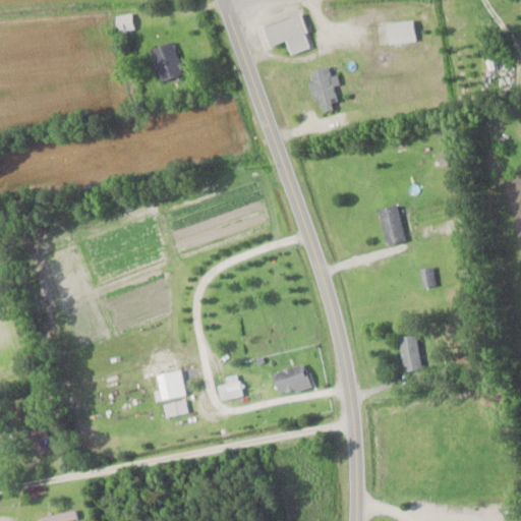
[(133,27),(129,13),(118,16),(121,30),(133,27)]
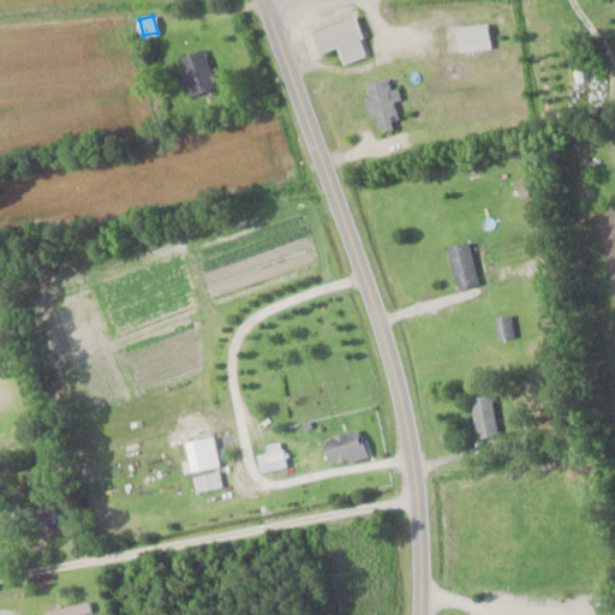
[(339,48),(342,64),(368,55),(356,16),(309,30),(317,54),(339,48)]
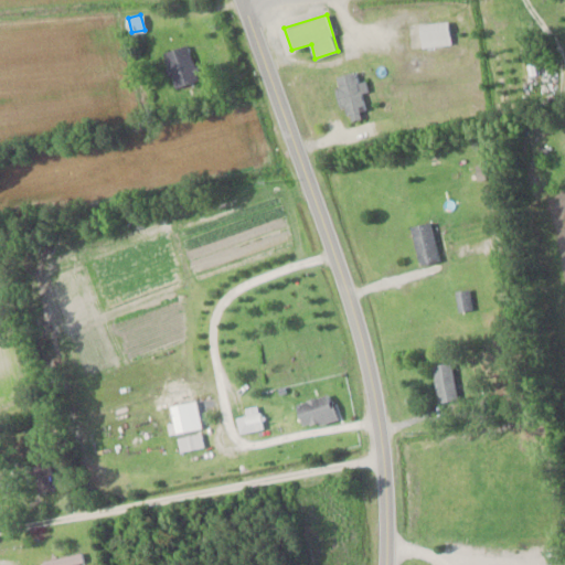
[(450,22),(420,22),(420,46),(450,46),(450,22)]
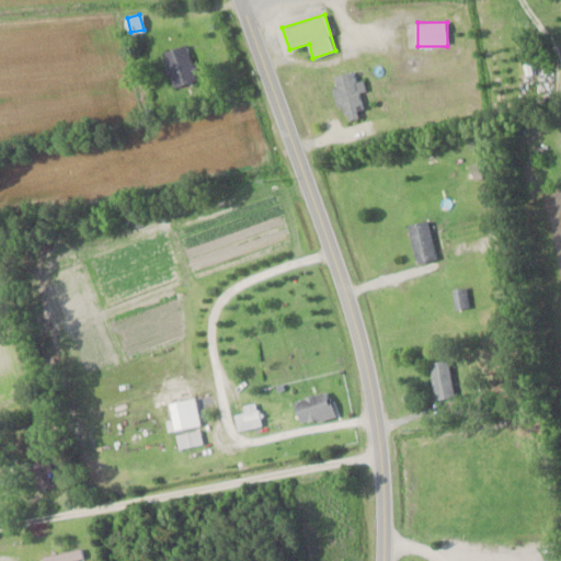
[(198,78),(186,43),(161,52),(173,87),(198,78)]
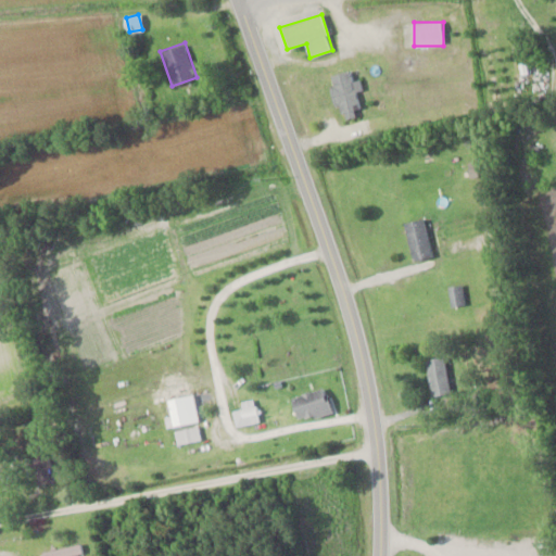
[(329,74),(336,106),(341,105),(343,116),(362,113),(357,90),(363,89),(361,77),(354,78),(353,70),(329,74)]
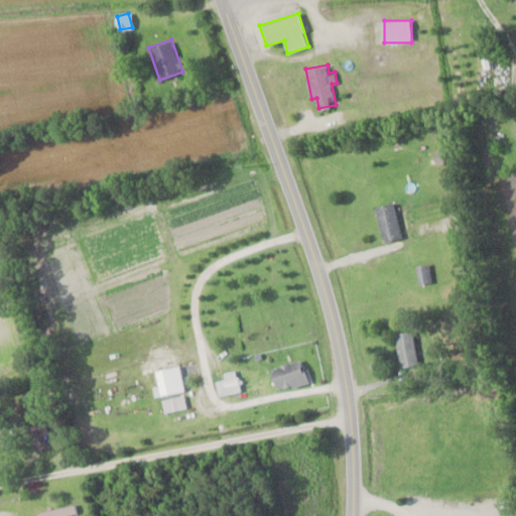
[(401,237),(394,202),(376,206),(383,241),(401,237)]
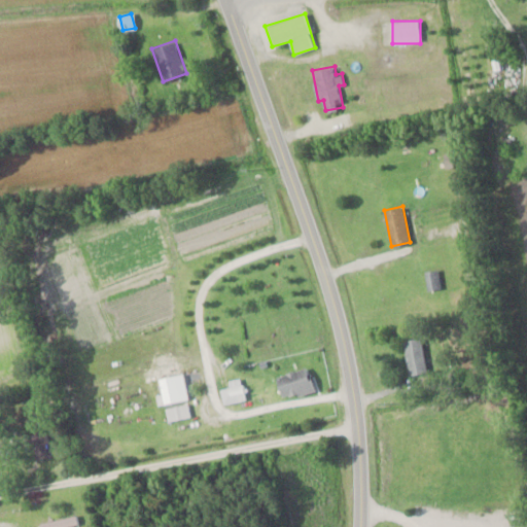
[(426,271),(427,289),(441,288),(438,270),(426,271)]
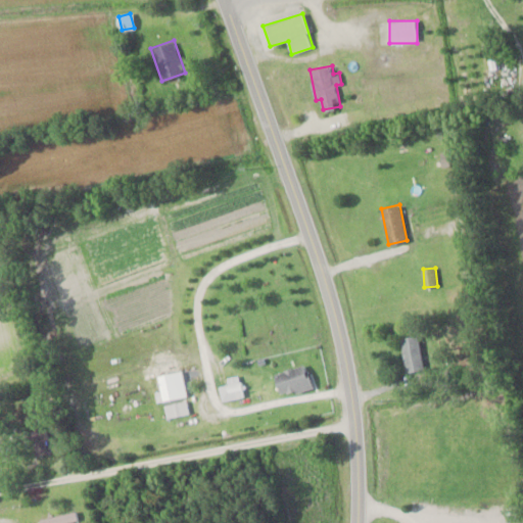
[(406,373),(423,370),(417,334),(399,337),(406,373)]
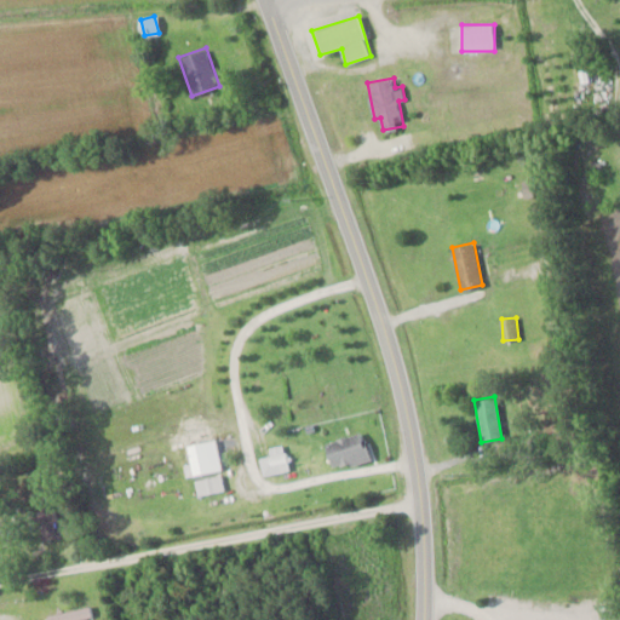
[(369,458),(361,431),(325,442),(332,470),(369,458)]
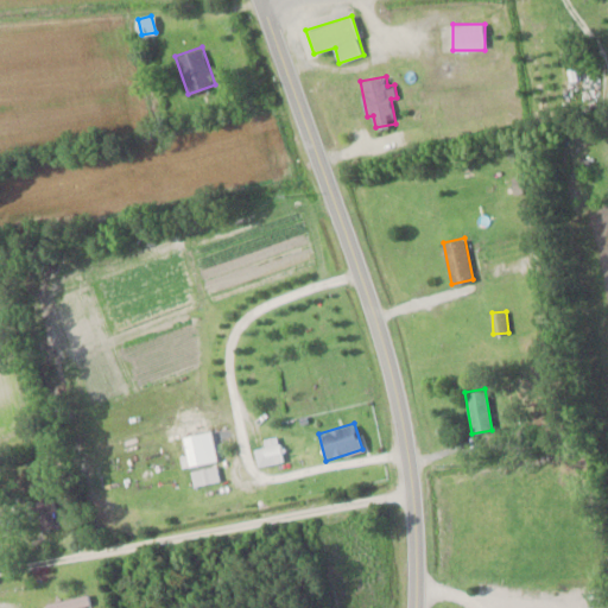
[(254,449),(258,467),(284,461),(279,443),(254,449)]
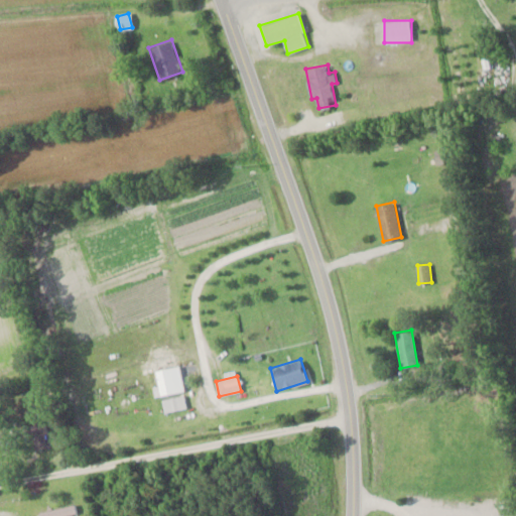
[(162,401),(166,412),(186,406),(182,394),(162,401)]
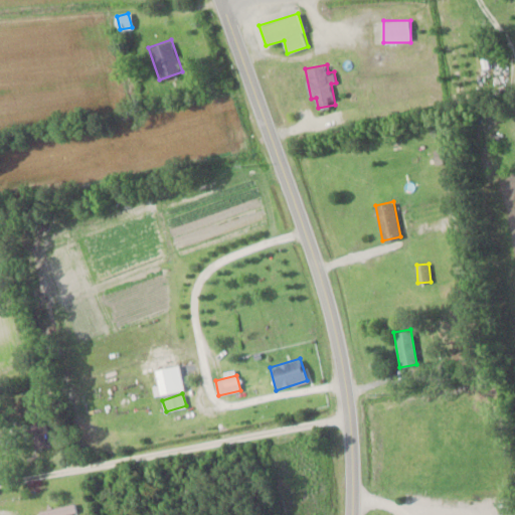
[(43,432),(32,438),(39,449),(49,442),(43,432)]
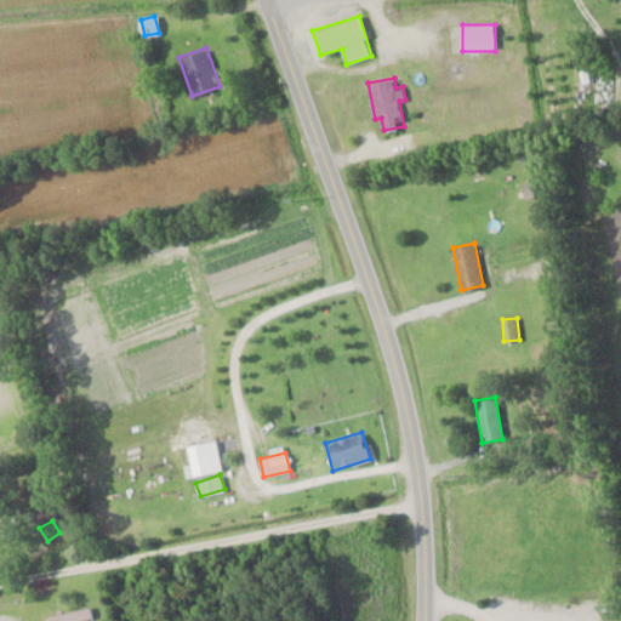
[(50,620),(70,620),(90,619),(89,610),(50,615),(50,620)]
